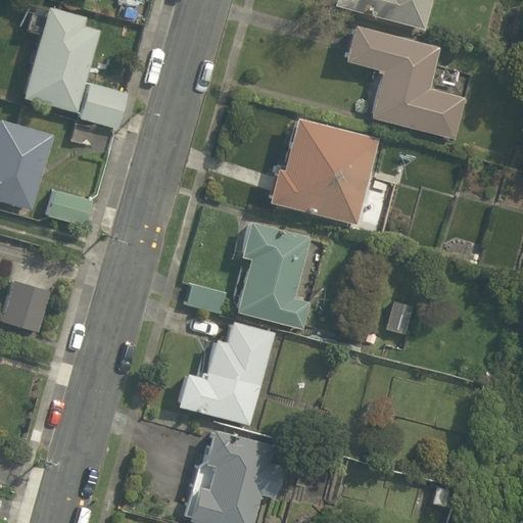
[(432,0),(323,0),(321,11),(425,35),(432,0)]
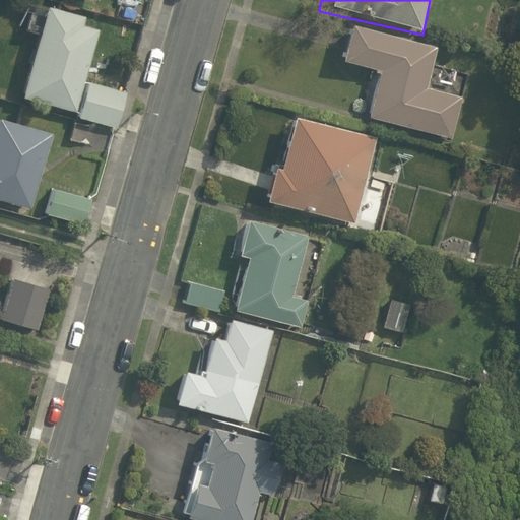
[(22,33),(38,37),(20,102),(120,127),(129,91),(85,80),(102,19),(46,5),(30,1),(22,33)]
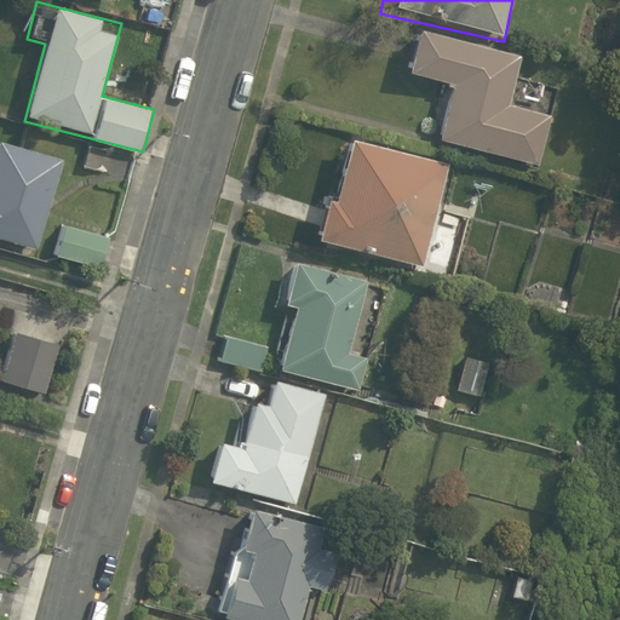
[(521,56),(449,40),(418,33),(409,72),(449,81),(435,145),(535,167),(549,103),(512,95),(521,56)]
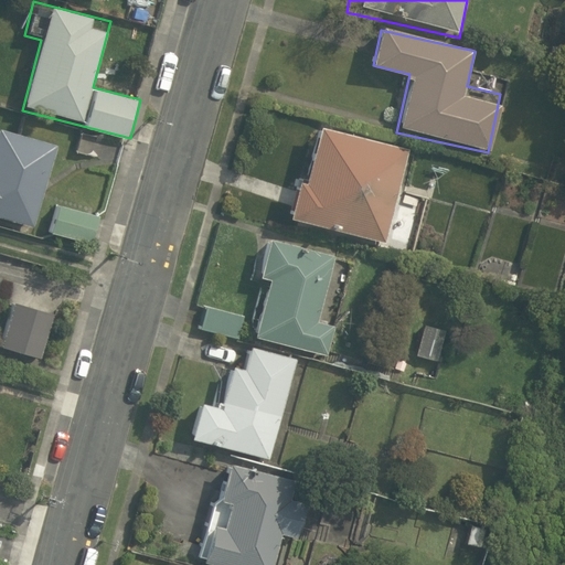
[(307,180),(298,177),(288,215),(384,242),(406,150),(321,124),(307,180)]
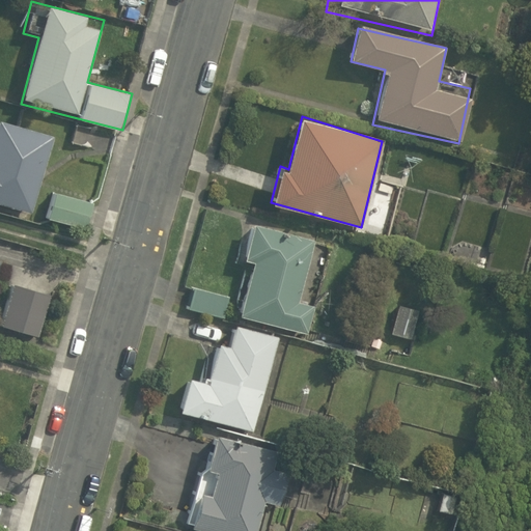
[(54,136),(0,119),(0,206),(30,216),(54,136)]
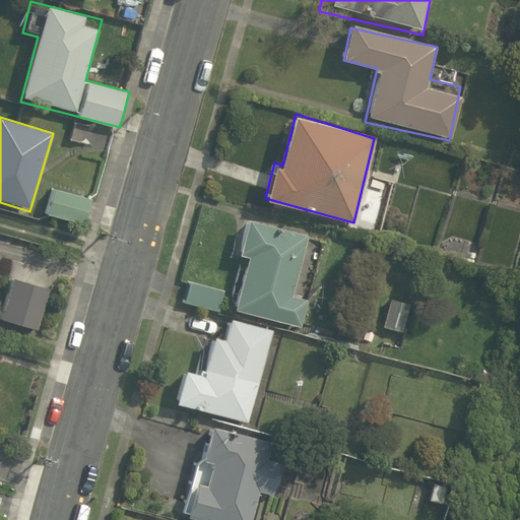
[(313,302),(299,300),(311,231),(245,219),(230,312),(296,323),(309,325),(313,302)]
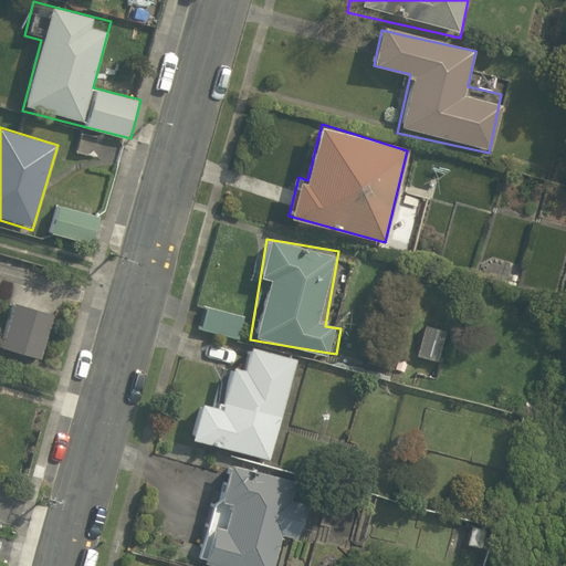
[(216,410),(202,407),(195,441),(273,458),(295,356),(258,348),(253,371),(226,365),(216,410)]
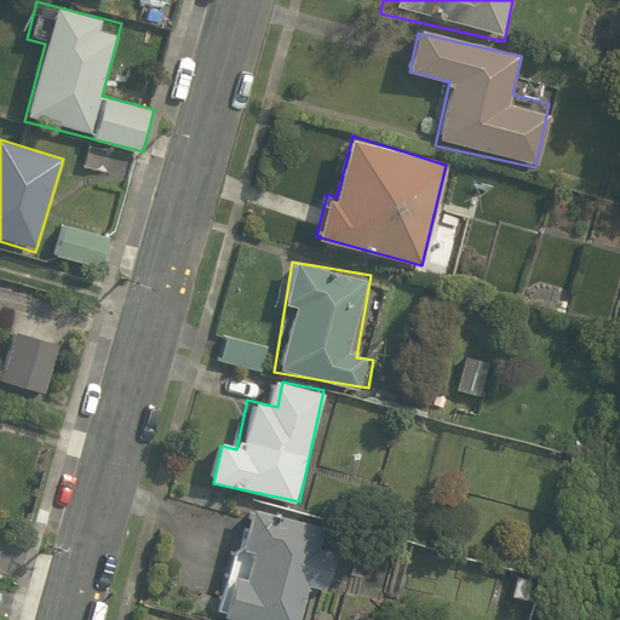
[(325,541),(328,524),(250,505),(223,615),(242,619),(303,619),(310,595),(328,600),(342,546),(325,541)]
